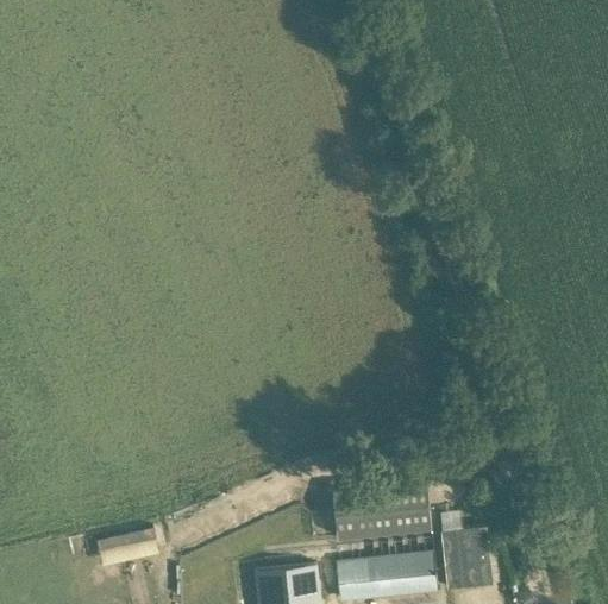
[(338,489),(343,536),(434,528),(432,504),(426,479),(390,483),(338,489)]
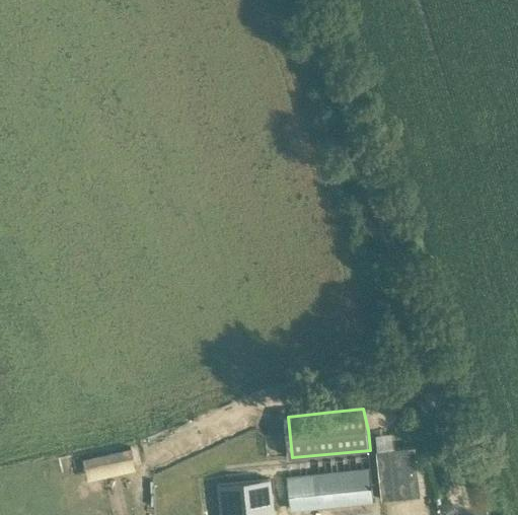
[(88,470),(135,458),(133,449),(86,460),(88,470)]
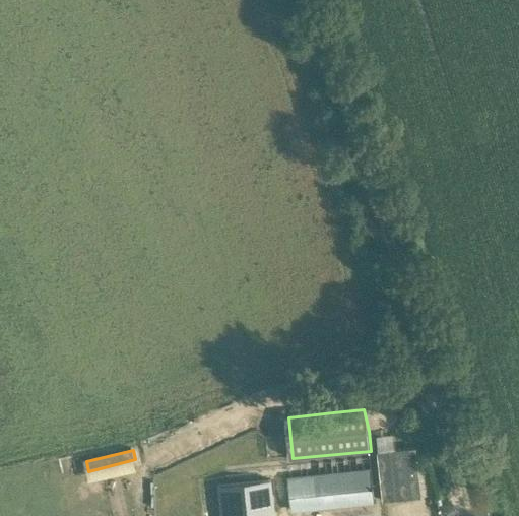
[(413,450),(376,455),(381,504),(419,500),(413,450)]
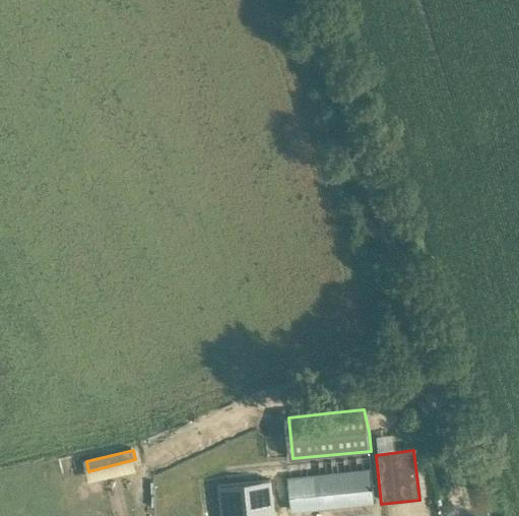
[(370,473),(285,482),(289,513),(372,505),(370,473)]
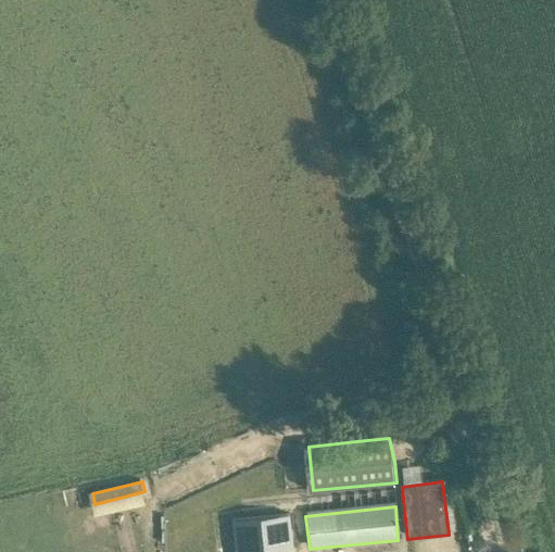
[(291,551),(288,514),(230,516),(234,551),(291,551)]
